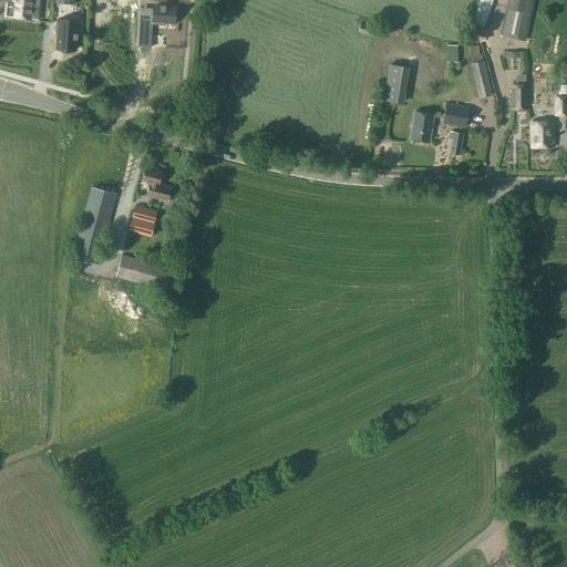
[(9,16),(11,16),(11,17),(37,19),(38,0),(12,0),(12,3),(10,3),(9,16)]
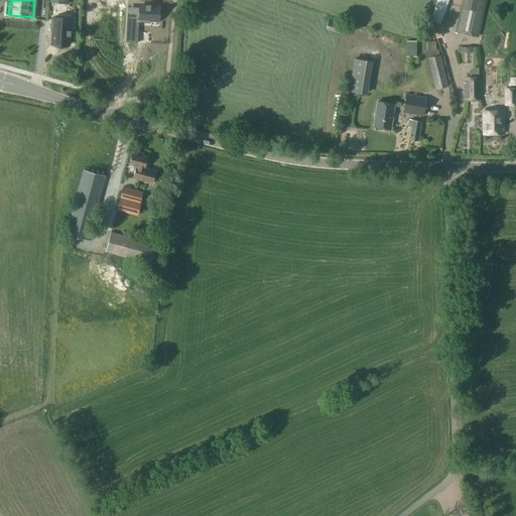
[(429,23),(437,24),(440,11),(442,12),(446,0),(437,0),(434,9),(433,9),(429,23)]
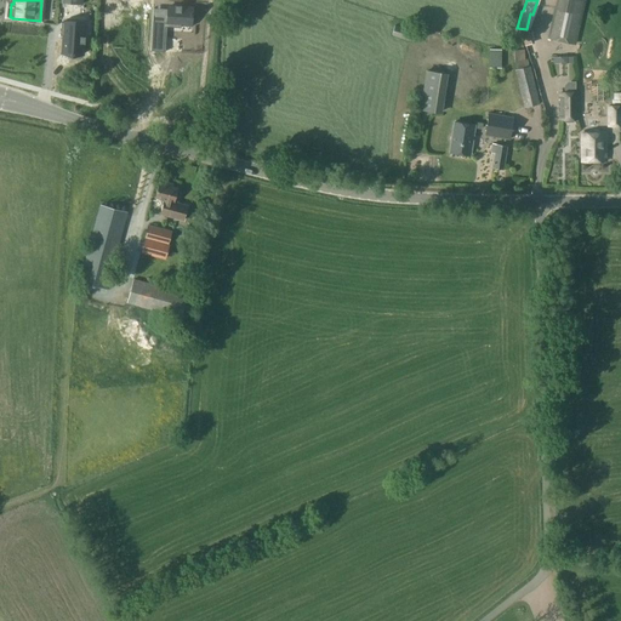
[(585,0),(554,0),(553,9),(554,9),(547,38),(575,45),(585,0)]
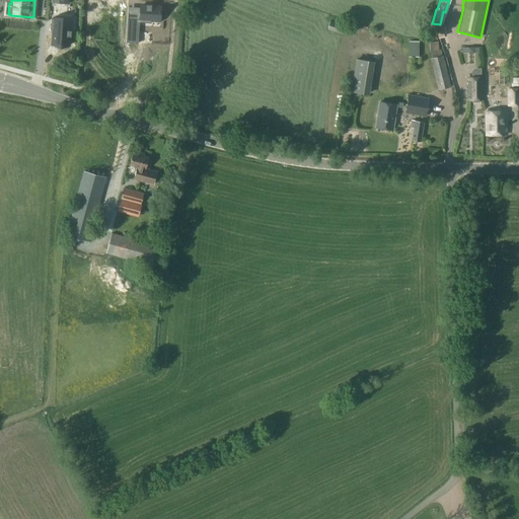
[(114,3),(94,2),(94,18),(112,18),(112,33),(120,33),(120,13),(113,13),(114,3)]
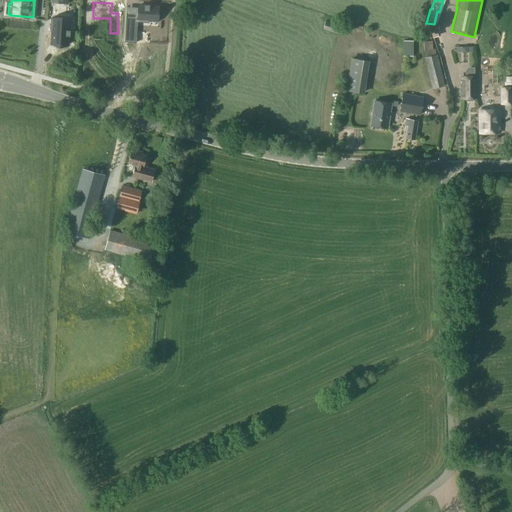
[(126,7),(124,42),(136,43),(136,42),(135,42),(136,22),(149,23),(149,19),(157,20),(157,22),(158,22),(158,6),(149,6),(149,4),(148,4),(148,6),(145,6),(145,4),(144,4),(144,6),(139,5),(138,19),(126,18),(127,7),(126,7)]
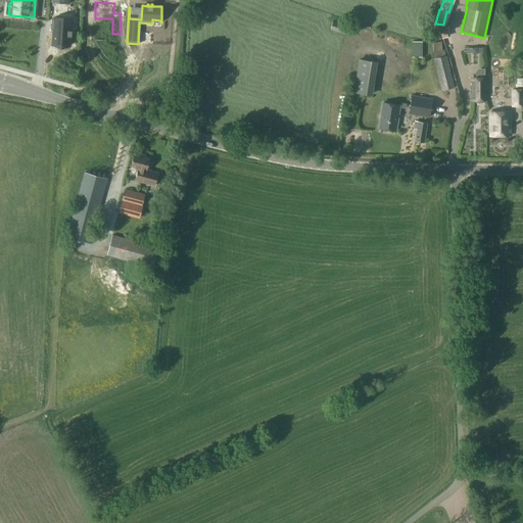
[(51,18),(50,30),(52,31),(51,45),(69,46),(70,19),(51,18)]
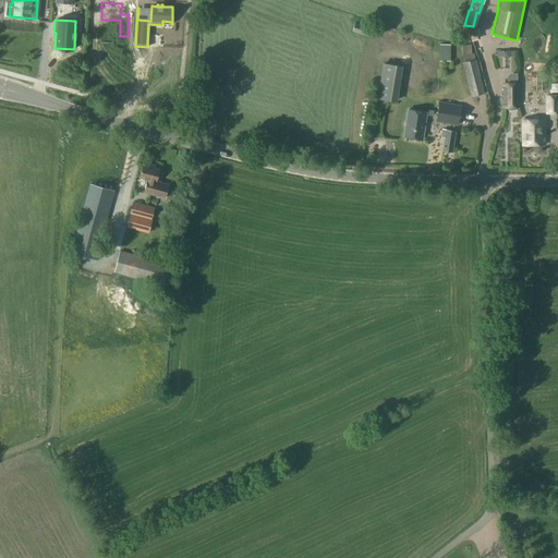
[(354,23),(352,32),(368,37),(371,28),(354,23)]
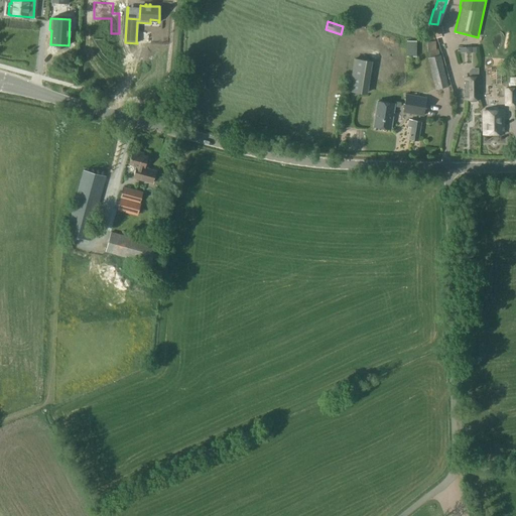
[(466,44),(458,44),(458,50),(455,50),(455,65),(465,66),(466,44)]
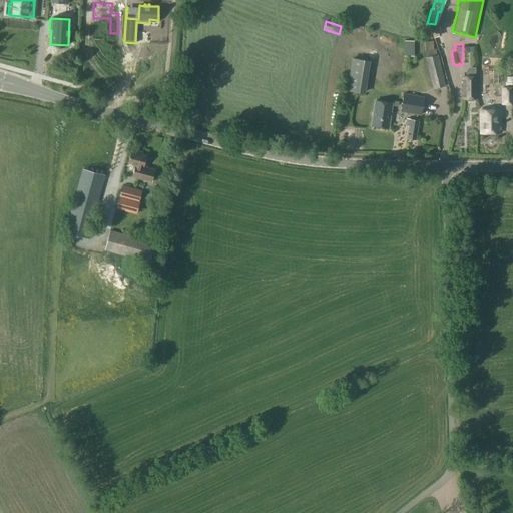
[(142,45),(142,58),(165,59),(166,46),(142,45)]
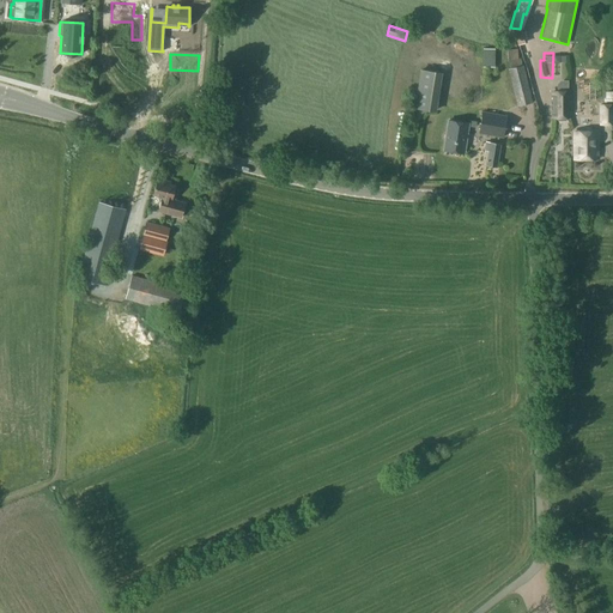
[(156,58),(151,76),(162,79),(168,61),(156,58)]
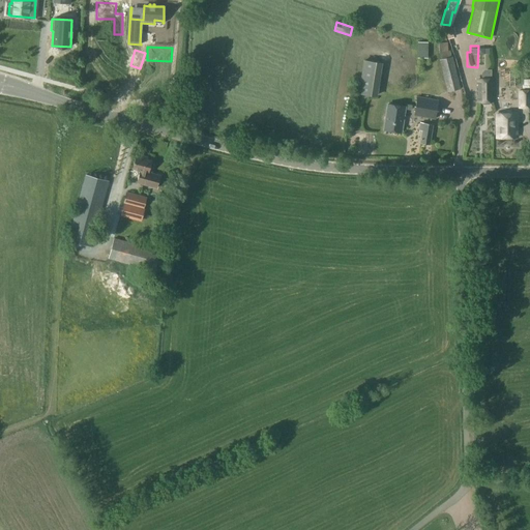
[(452,57),(439,60),(447,92),(460,89),(452,57)]
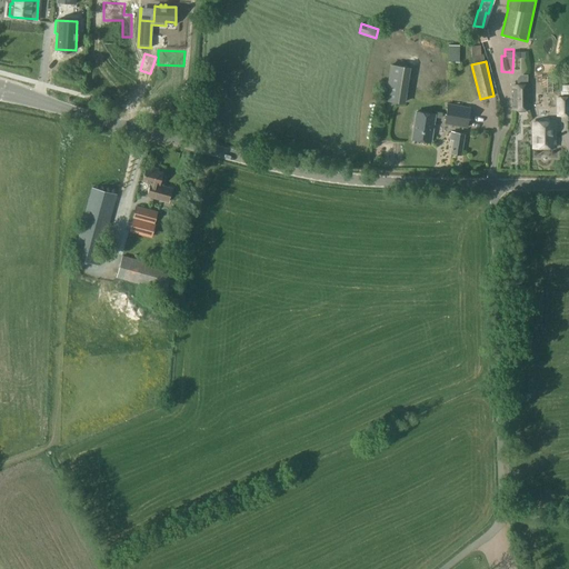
[(403,105),(410,67),(390,63),(383,101),(403,105)]
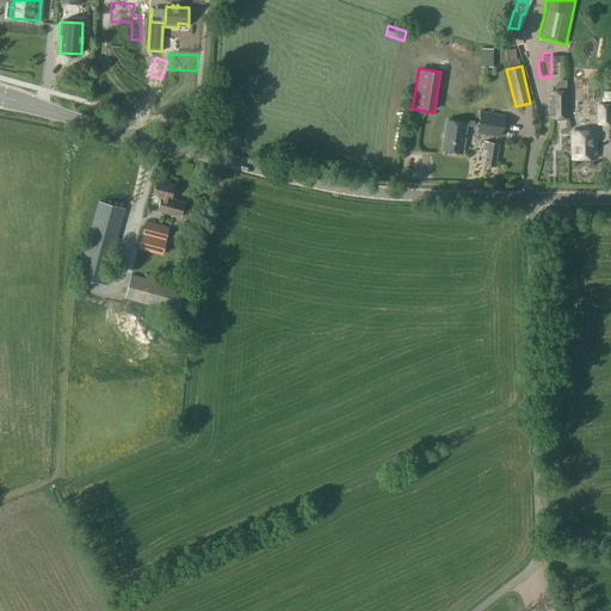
[(554,85),(554,92),(550,92),(551,117),(568,117),(568,92),(566,92),(566,80),(557,80),(554,85)]
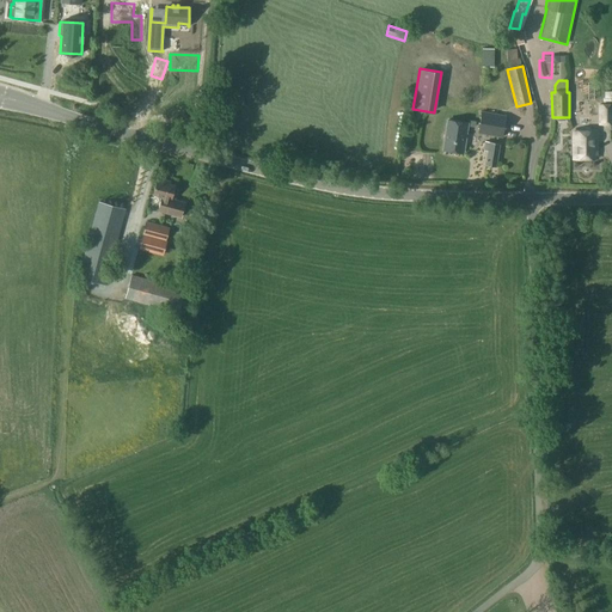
[(611,103),(598,104),(598,126),(611,124),(611,103)]
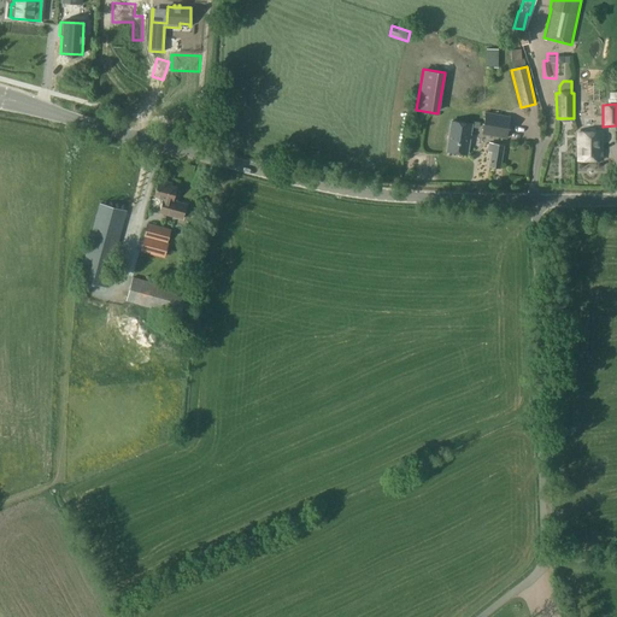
[(506,139),(510,117),(485,112),(481,135),(506,139)]
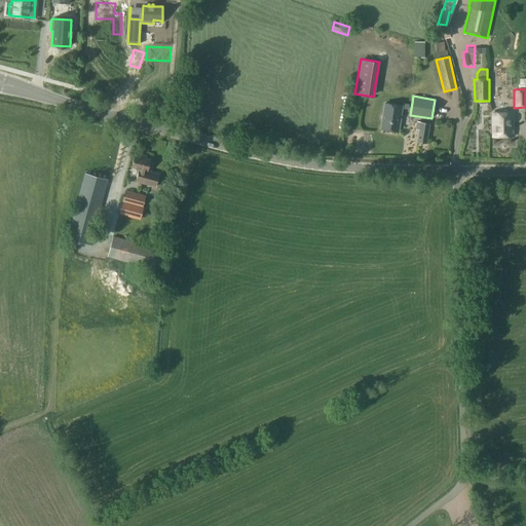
[(398,132),(402,106),(384,104),(380,129),(398,132)]
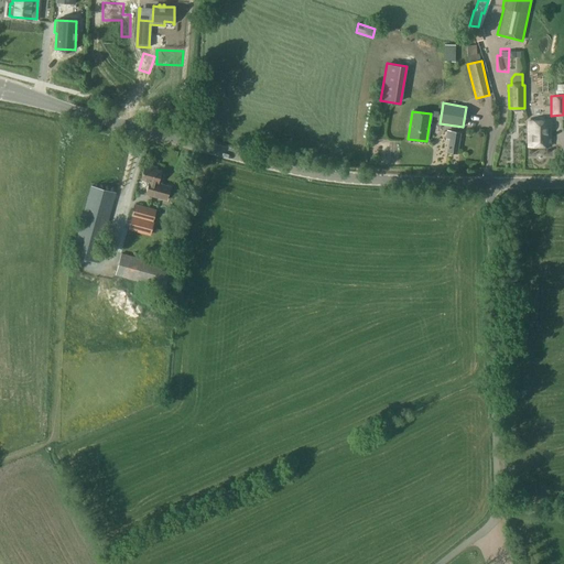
[(551,147),(550,121),(528,121),(529,147),(551,147)]
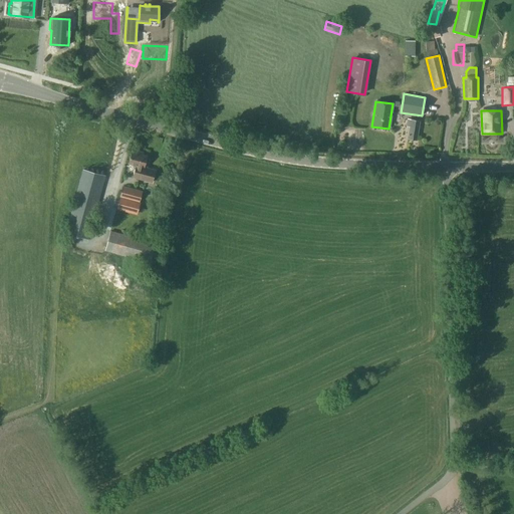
[(408,119),(407,126),(410,126),(408,139),(416,140),(419,120),(408,119)]
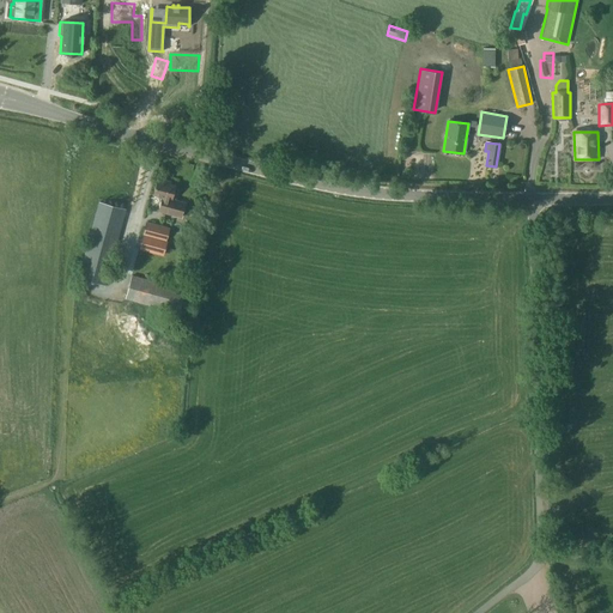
[(158,178),(153,195),(162,198),(161,204),(165,205),(163,213),(181,218),(184,202),(175,200),(176,192),(174,190),(175,186),(165,183),(165,181),(158,178)]
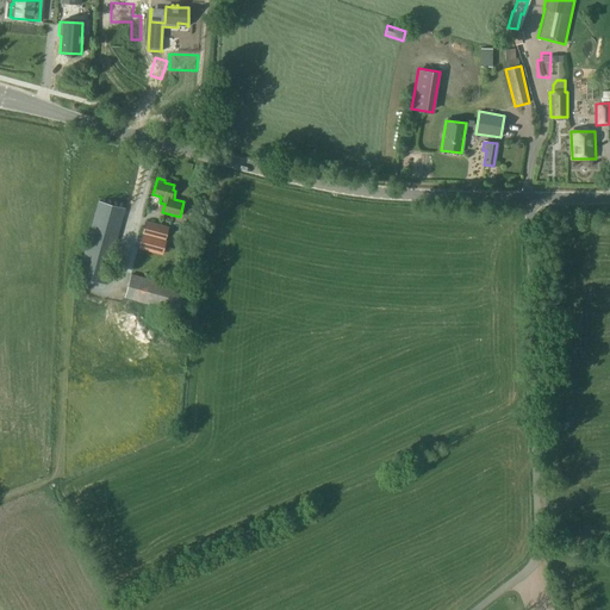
[(76,277),(105,285),(125,209),(98,201),(76,277)]
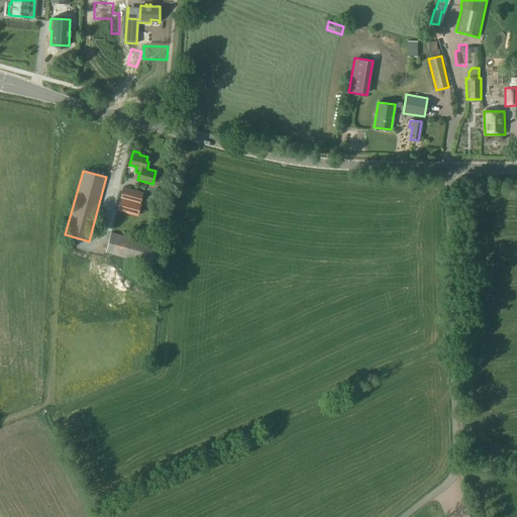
[(136,218),(142,193),(123,187),(116,212),(136,218)]
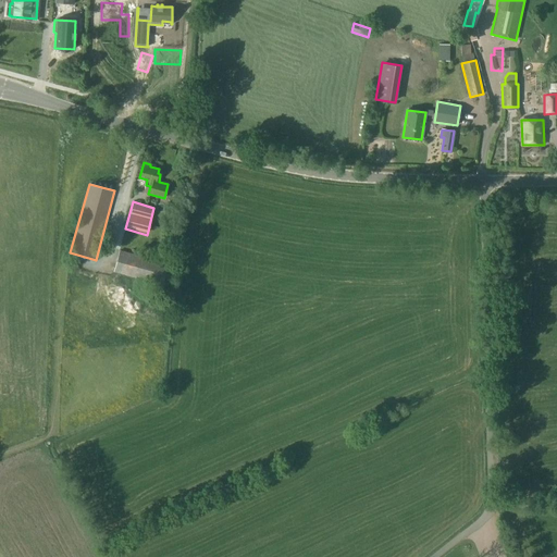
[(113,272),(162,286),(169,263),(120,250),(113,272)]
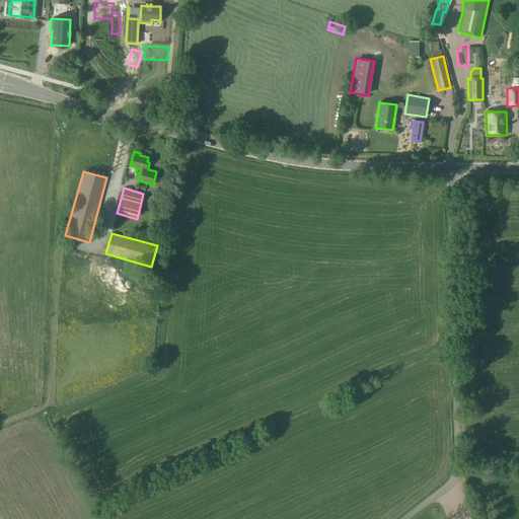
[(149,284),(150,272),(141,270),(140,283),(149,284)]
